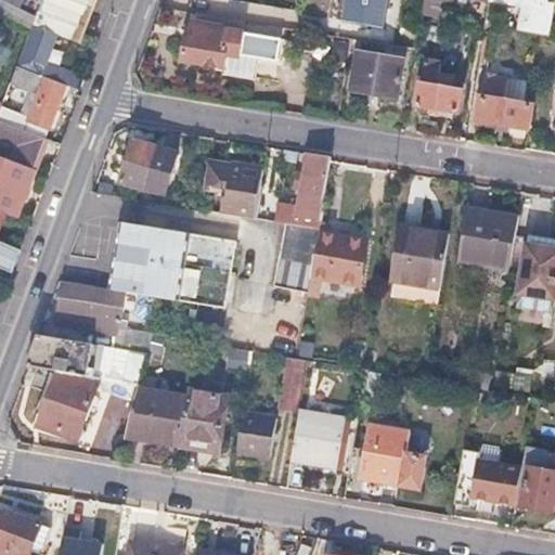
[(0,0),(0,18),(27,34),(31,23),(39,0),(0,0)]
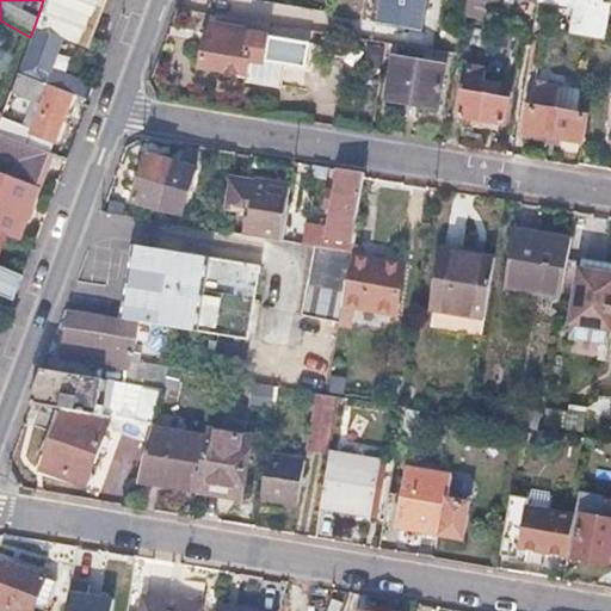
[(45,0),(36,26),(60,36),(80,44),(96,0),(45,0)]
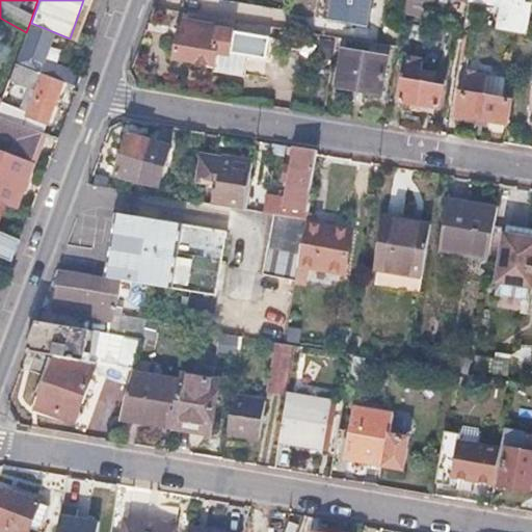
[(328,0),(325,21),(365,27),(369,0),(328,0)]
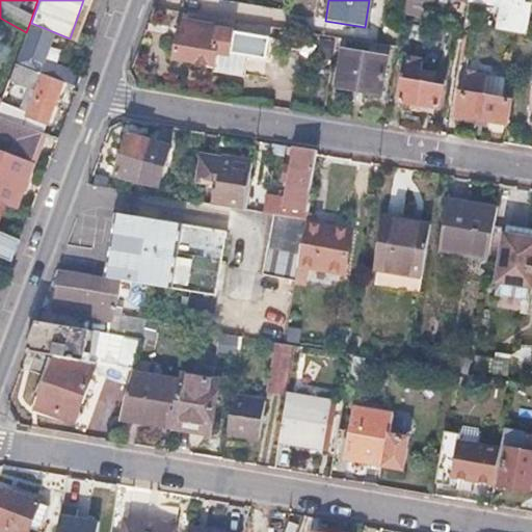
[(30,22),(26,32),(15,62),(43,73),(75,85),(78,75),(41,59),(52,31),(31,23),(30,22)]
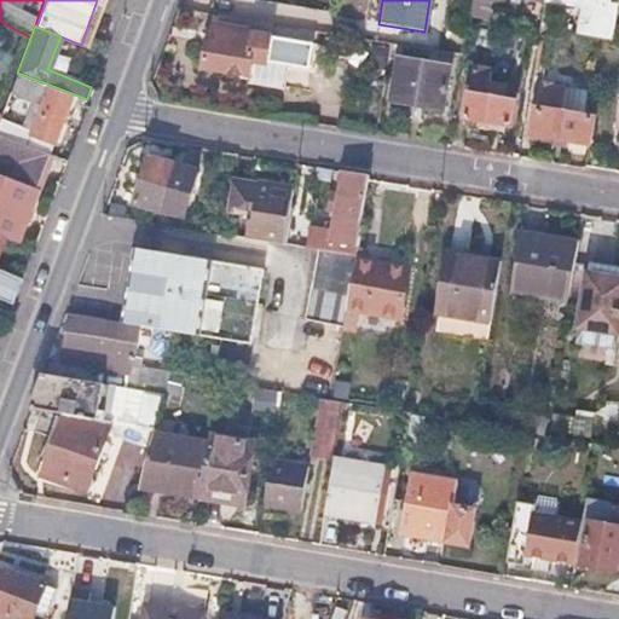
[(209,40),(206,39),(201,67),(246,74),(244,84),(279,90),(284,65),(264,62),(268,36),(212,27),(209,40)]
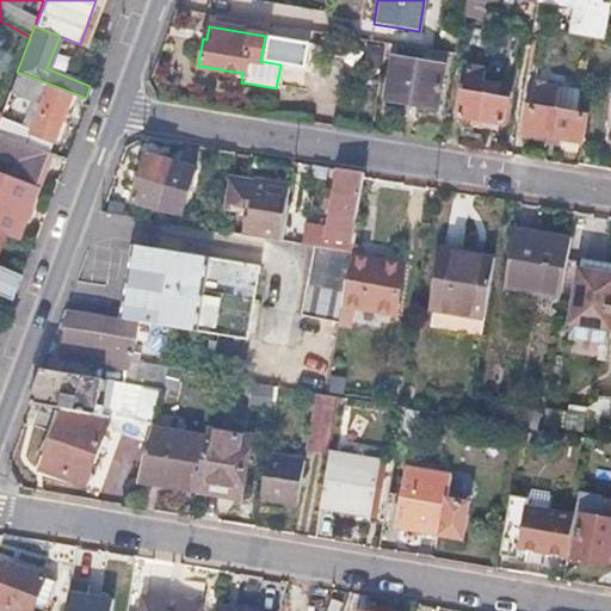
[(413,62),(392,57),(383,100),(434,110),(442,67),(421,63),(423,57),(414,56),(413,62)]
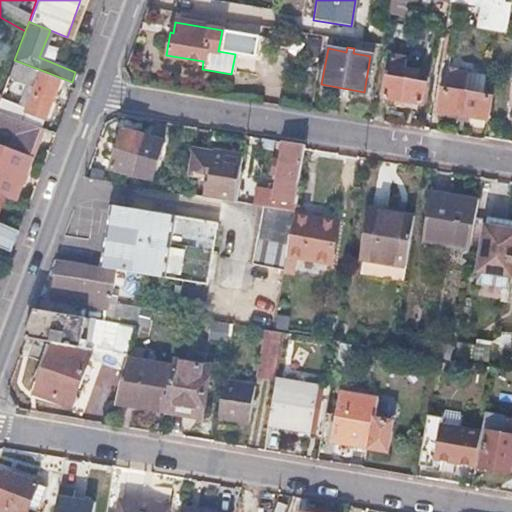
[(405,57),(389,54),(382,96),(420,104),(423,83),(416,82),(418,71),(403,69),(405,57)]
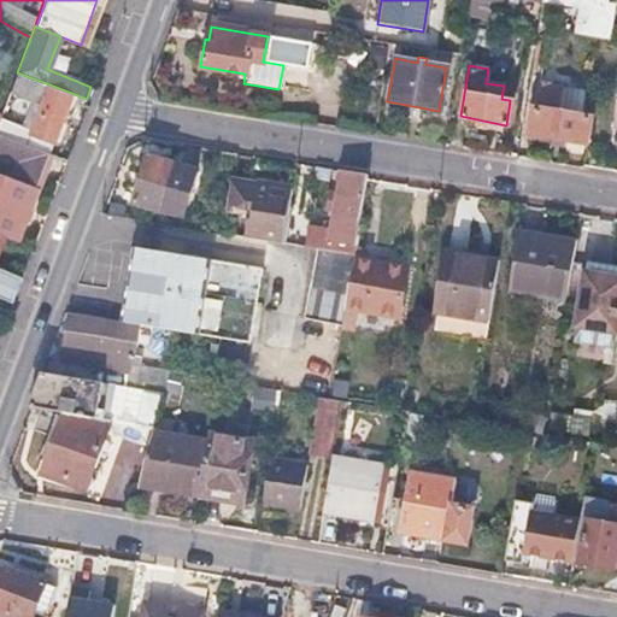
[(30,127),(0,113),(0,134),(50,153),(71,95),(48,88),(50,84),(17,72),(11,87),(42,99),(30,127)]
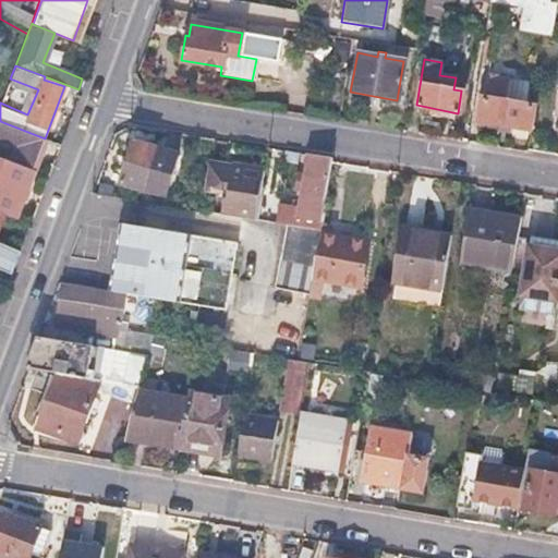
[(524,105),(482,97),(477,121),(528,130),(532,107),(524,105)]
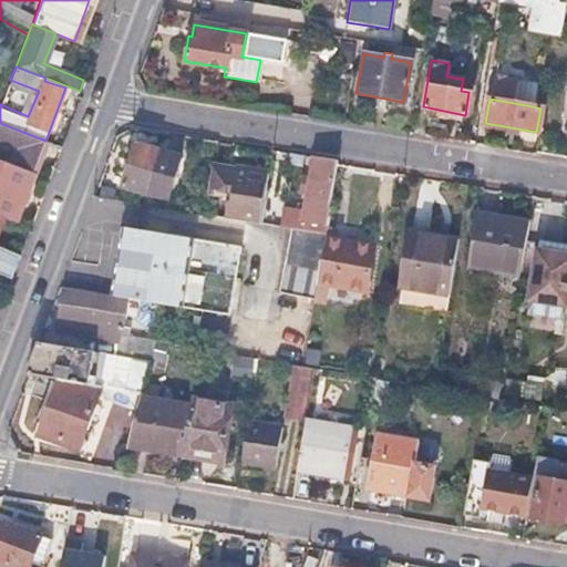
[(0,123),(0,140),(40,155),(45,141),(0,123)]
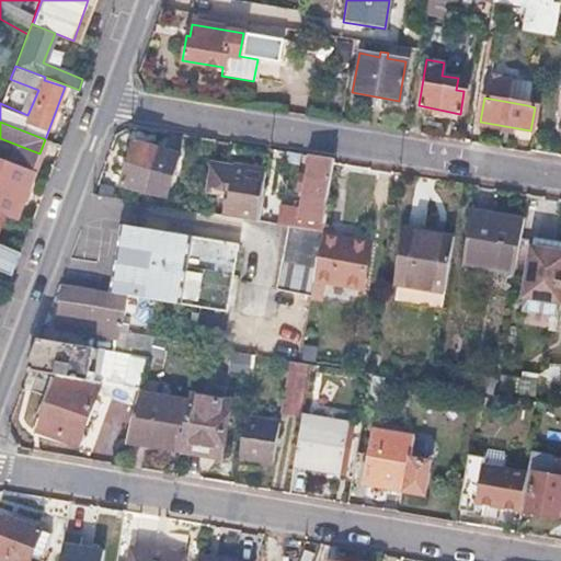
[(176,156),(135,142),(121,185),(161,198),(176,156)]
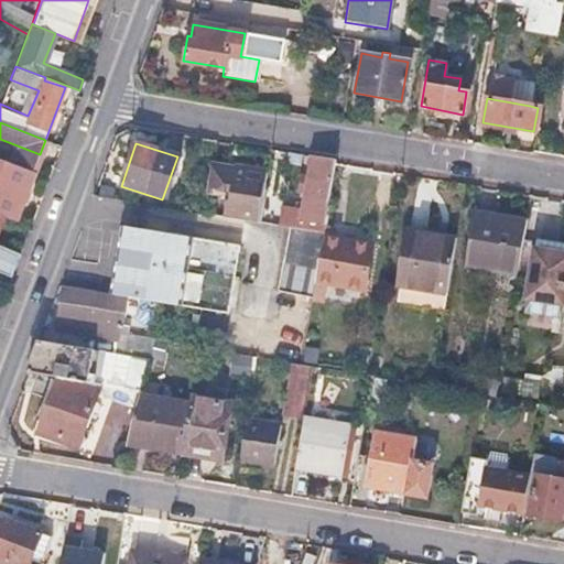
[(335,160),(311,156),(307,175),(316,176),(312,203),(326,205),(335,160)]
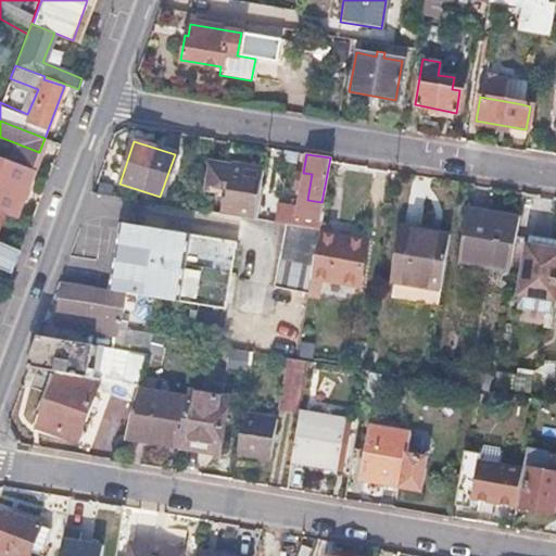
[(32,173),(0,159),(0,206),(15,213),(32,173)]
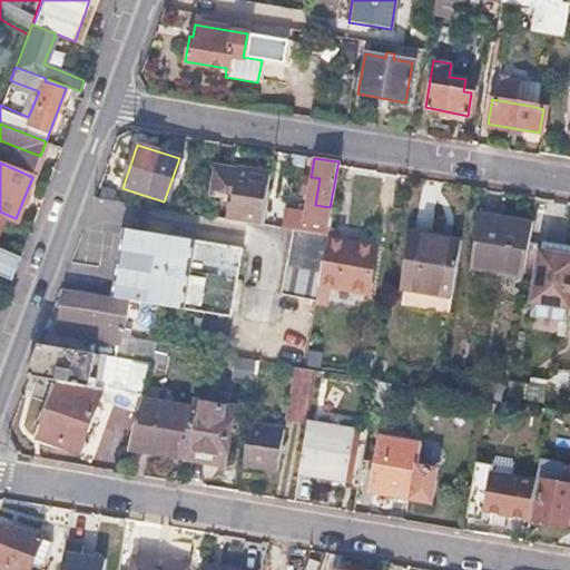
[(268,176),(212,166),(207,193),(219,195),(216,218),(226,219),(228,208),(262,214),(265,198),(268,176)]
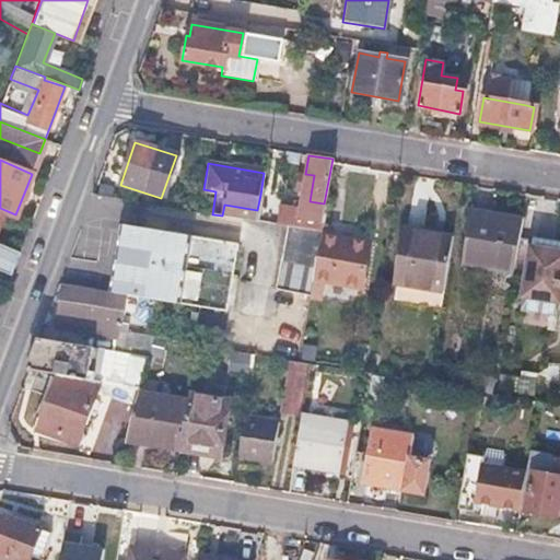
[(260,195),(257,210),(256,222),(278,225),(279,214),(281,207),(272,205),(273,197),(260,195)]
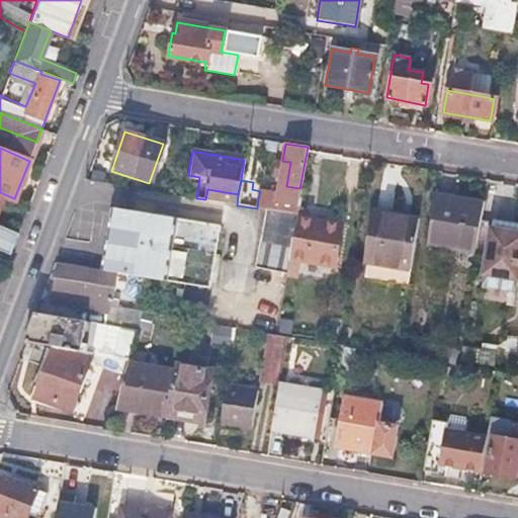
[(238,194),(207,189),(205,199),(237,205),(238,194)]
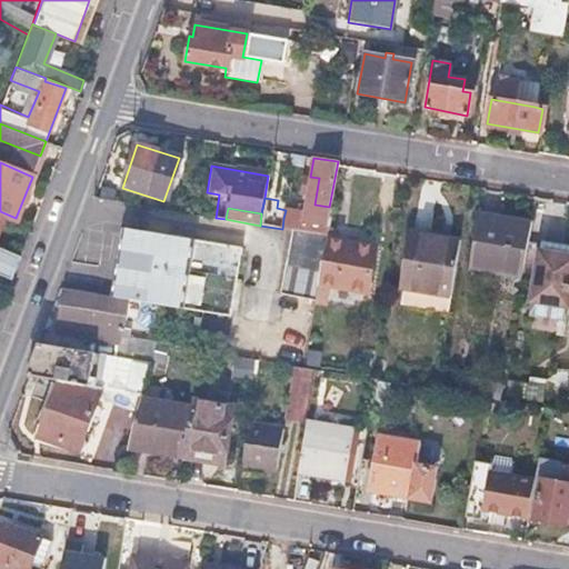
[(296,211),(286,210),(283,218),(295,220),(296,211)]
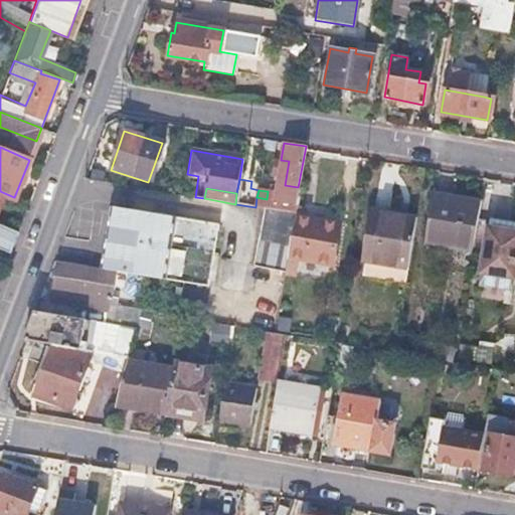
[(267,199),(256,197),(255,207),(263,208),(294,214),(297,196),(268,191),(267,199)]
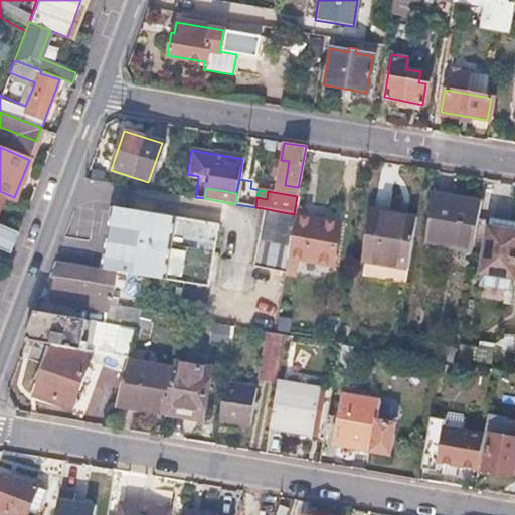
[(0,247),(9,251),(17,229),(0,222),(0,202),(3,196),(0,195),(0,247)]
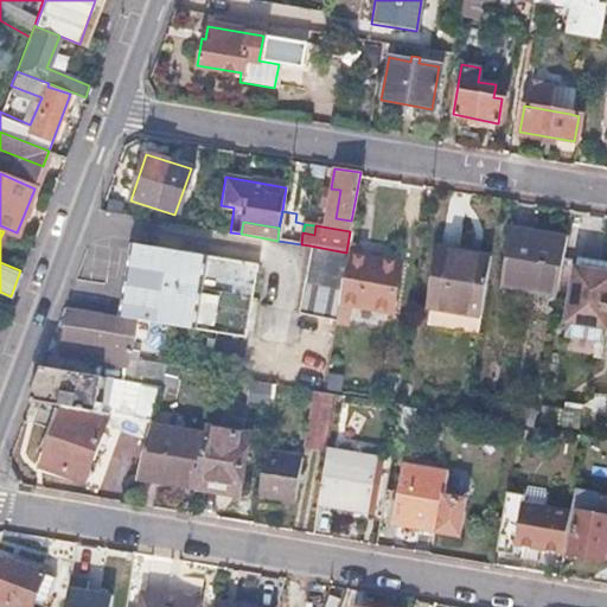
[(563,242),(508,232),(499,283),(555,293),(563,242)]
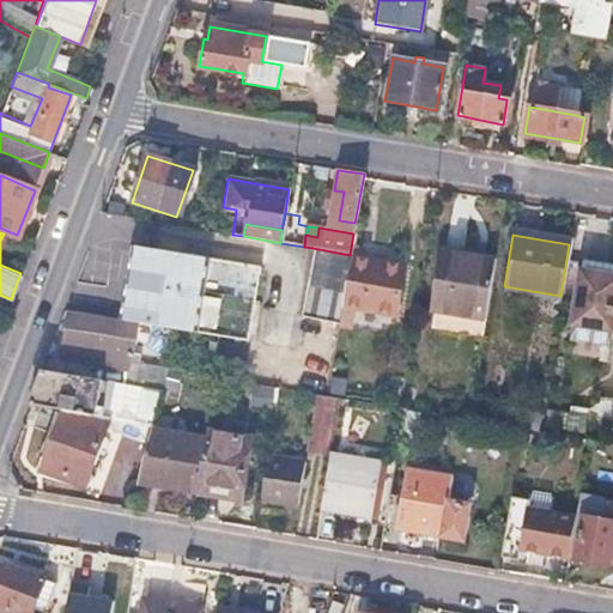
[(138,247),(125,321),(139,322),(217,335),(248,339),(261,266),(138,247)]
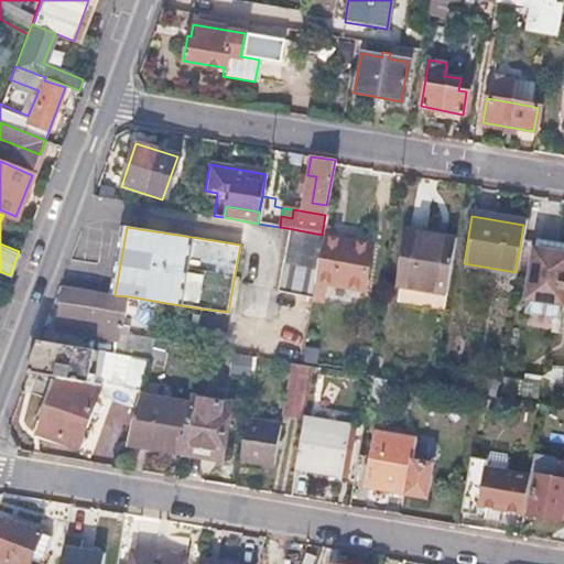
[(322,235),(288,228),(277,291),(311,297),(311,296),(322,235)]
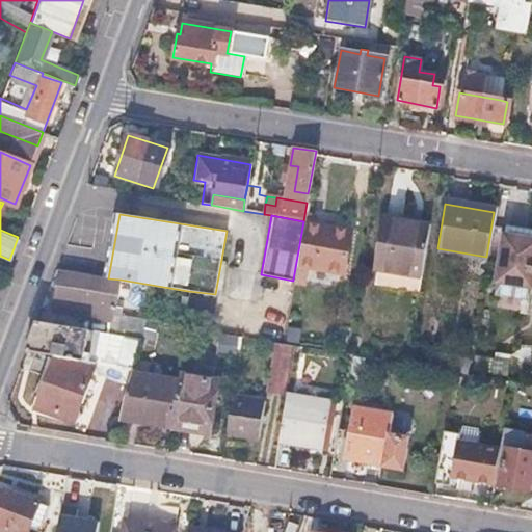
[(429,225),(383,218),(374,273),(420,282),(429,225)]
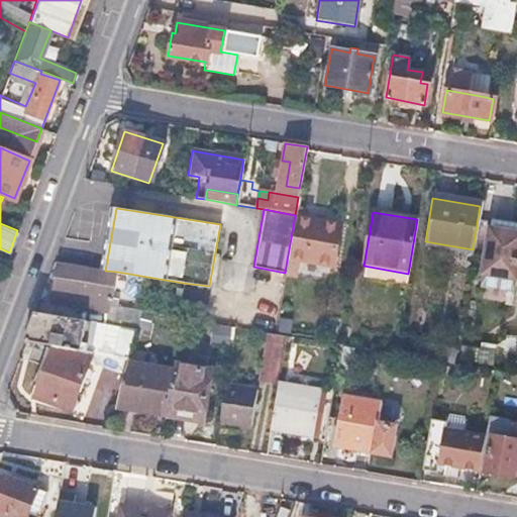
[(305,216),(295,215),(285,272),(294,274),(296,260),(326,265),(329,247),(334,247),(337,226),(304,220),(305,216)]
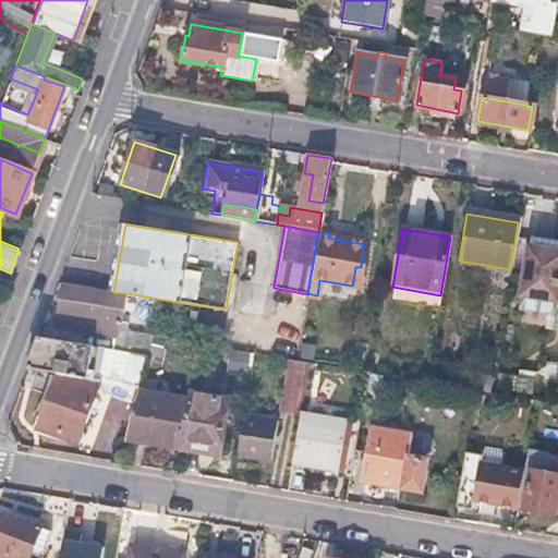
[(557,242),(529,238),(528,246),(557,252),(557,242)]
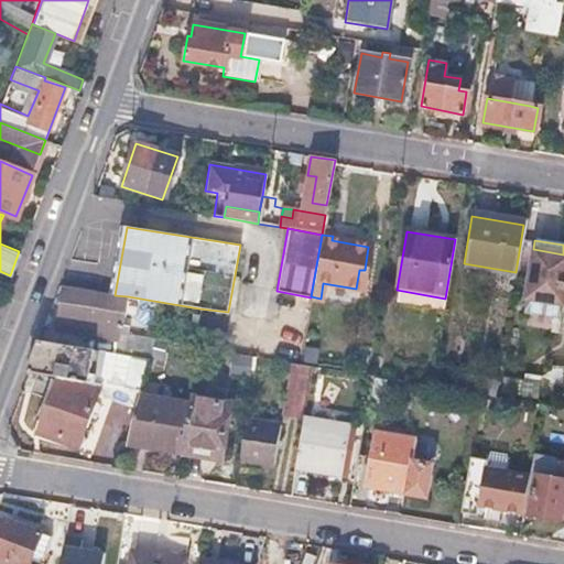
[(563,255),(533,249),(524,301),(556,305),(562,306),(563,291),(563,255)]
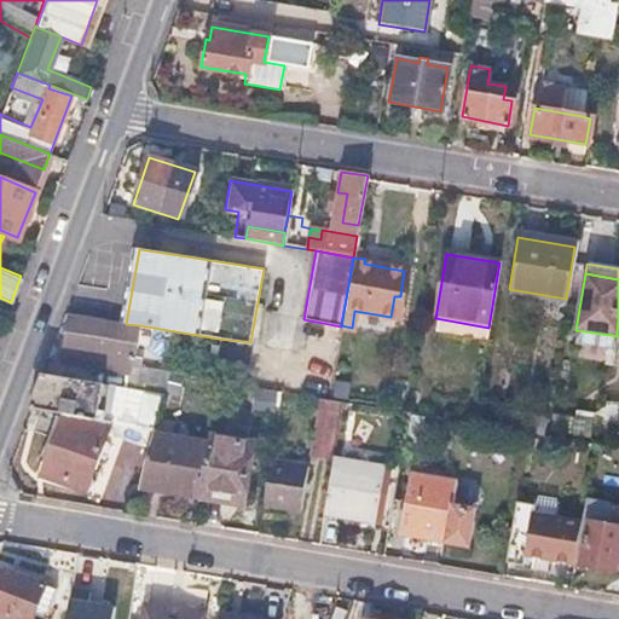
[(126,324),(69,314),(62,362),(69,363),(67,379),(125,388),(131,358),(108,354),(110,345),(137,348),(140,325),(126,324)]
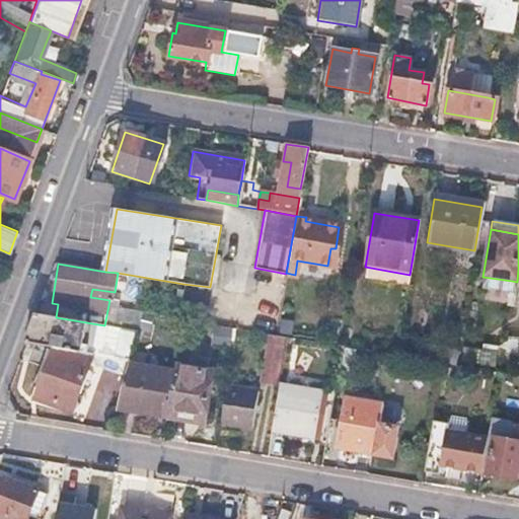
[(512,281),(483,277),(480,287),(510,292),(512,281)]
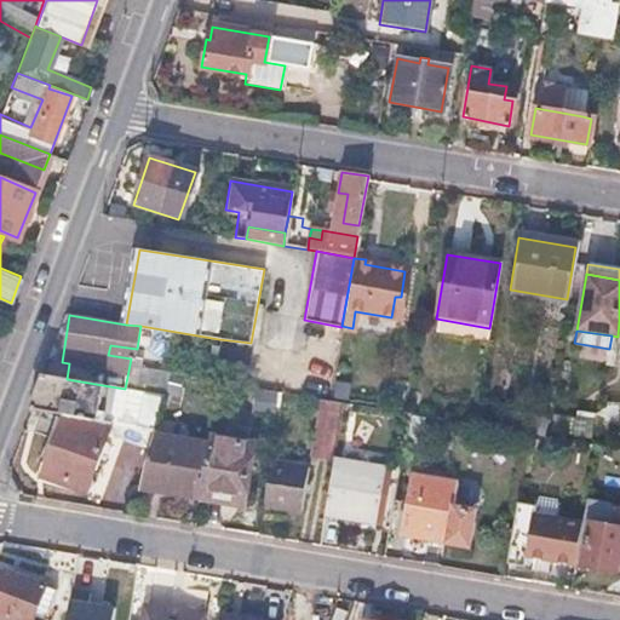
[(150,361),(131,359),(125,389),(144,392),(150,361)]
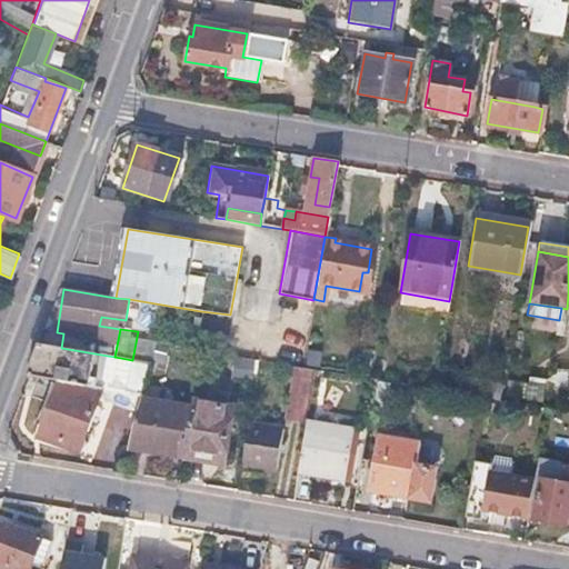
[(61,348),(38,343),(26,375),(59,381),(93,388),(96,379),(90,378),(93,358),(108,363),(130,368),(123,393),(141,396),(147,376),(149,363),(150,362),(132,360),(115,357),(61,348)]
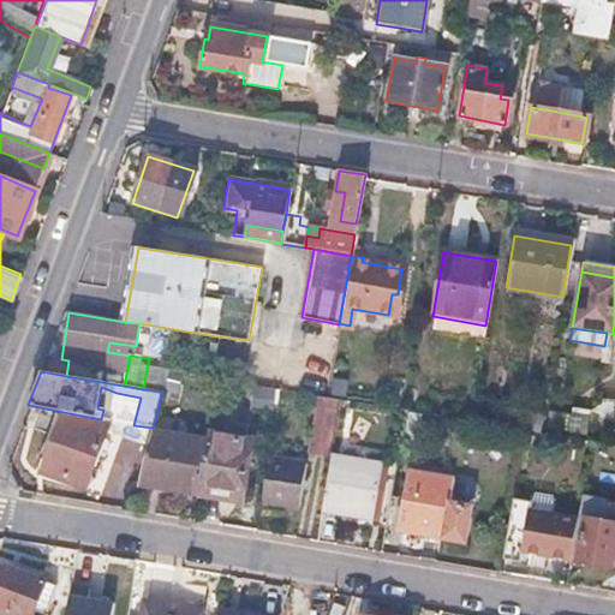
[(172,396),(161,393),(159,406),(169,410),(172,396)]
